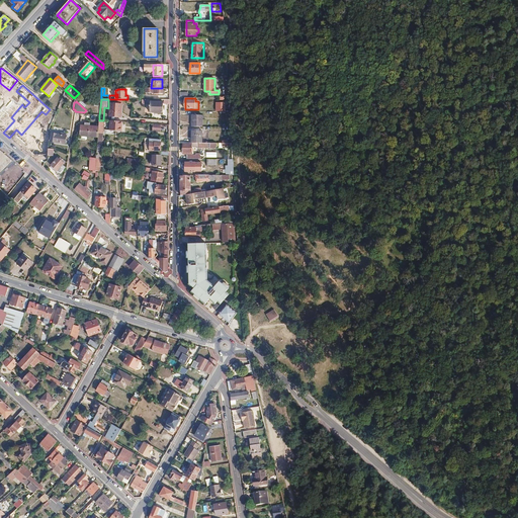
[(163,102),(150,101),(150,112),(163,112),(163,102)]
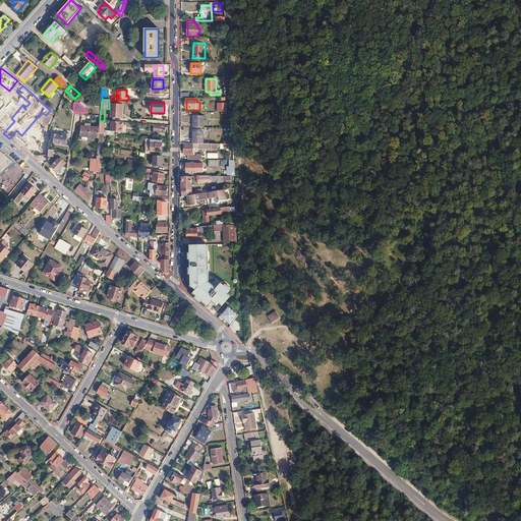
[(122,105),(112,104),(110,117),(121,118),(122,105)]
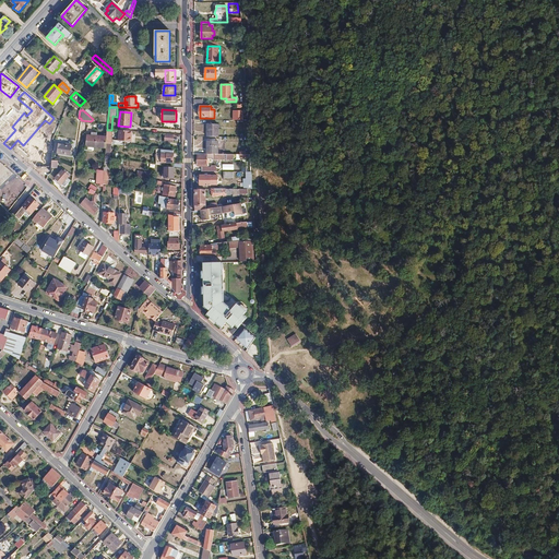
[(207,125),(207,137),(218,137),(218,125),(207,125)]
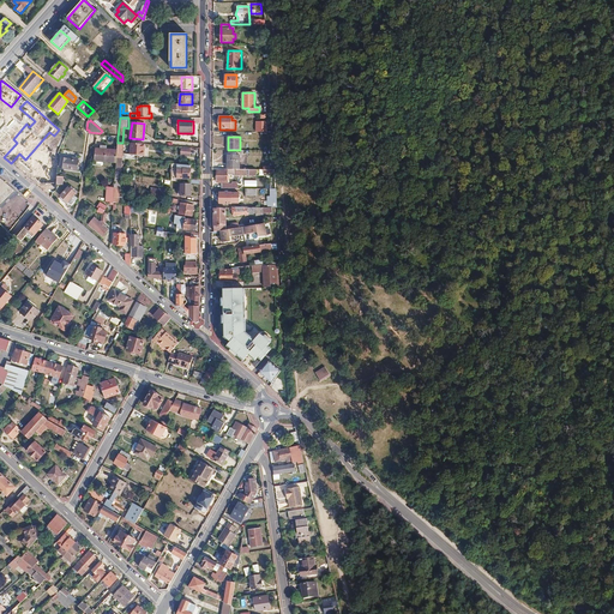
[(118,150),(116,158),(121,158),(142,161),(142,156),(131,155),(124,154),(124,143),(122,143),(118,143),(118,150)]
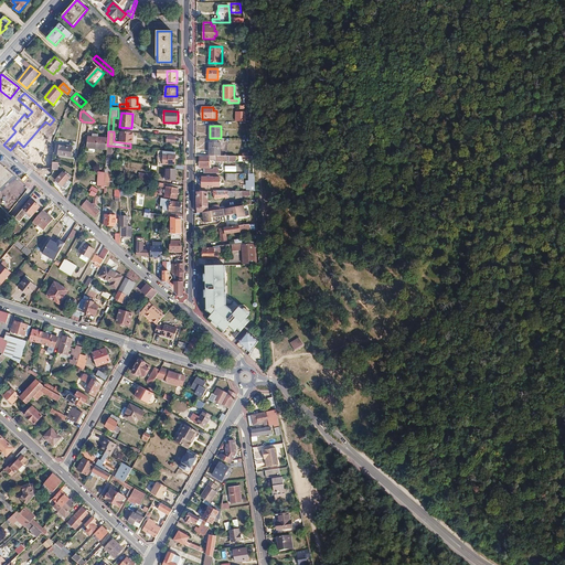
[(130,144),(136,144),(137,134),(121,132),(120,142),(130,144)]
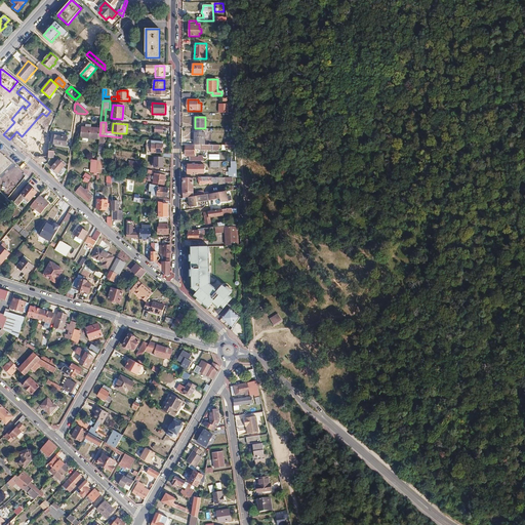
[(81,127),(81,138),(88,138),(87,140),(91,142),(91,138),(99,139),(99,137),(99,135),(101,128),(91,127),(91,125),(86,125),(86,127),(81,127)]
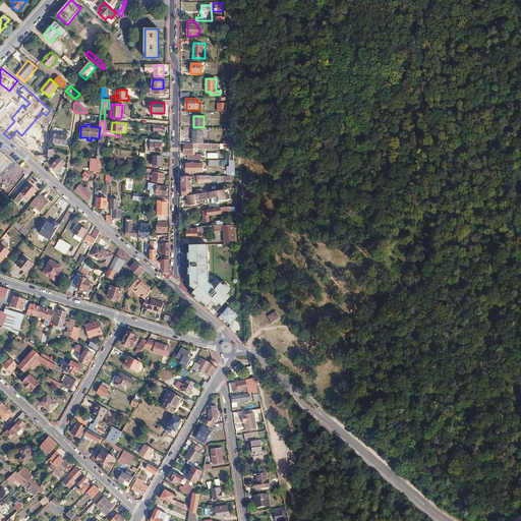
[(192,131),(192,143),(204,143),(204,131),(192,131)]
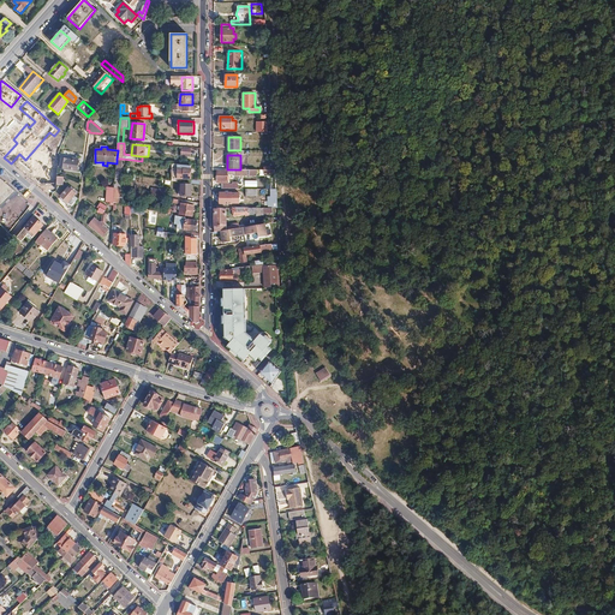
[(61,157),(59,168),(77,172),(79,161),(76,160),(76,157),(72,157),(72,160),(61,157)]
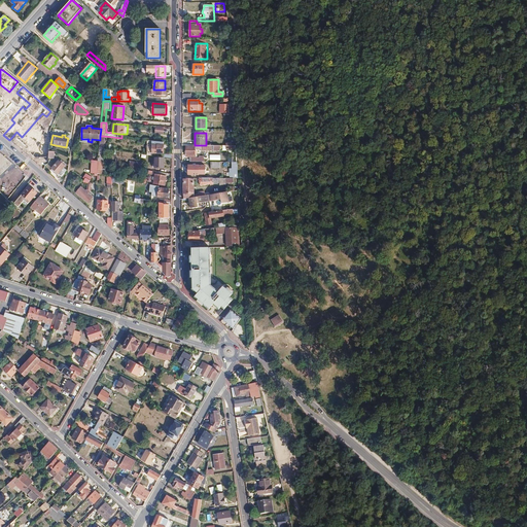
[(164,142),(152,141),(147,140),(147,155),(152,155),(152,154),(164,154),(164,142)]
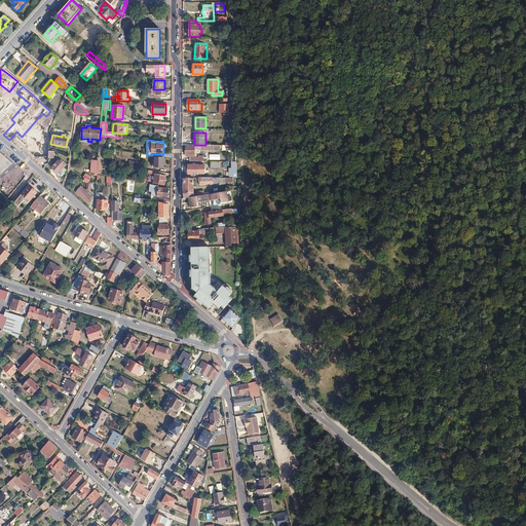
[(205,145),(194,145),(194,146),(186,146),(186,157),(195,157),(196,154),(194,154),(195,149),(202,149),(202,150),(223,151),(223,145),(205,145)]
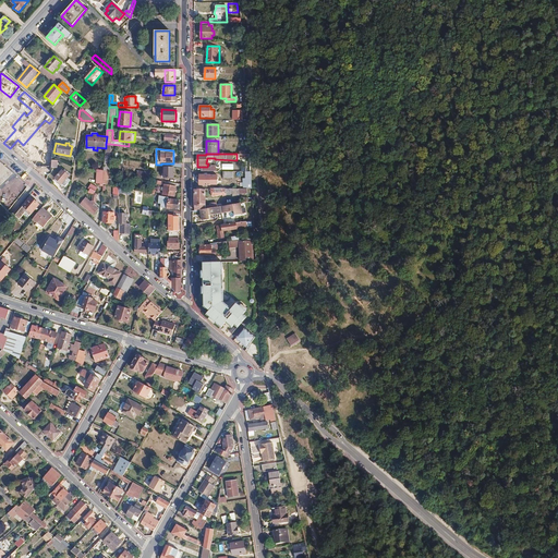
[(0,187),(14,174),(0,161),(0,187)]
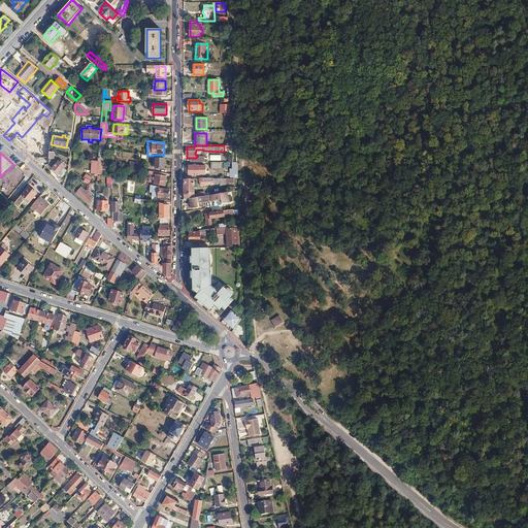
[(164,159),(156,159),(155,169),(164,169),(164,159)]
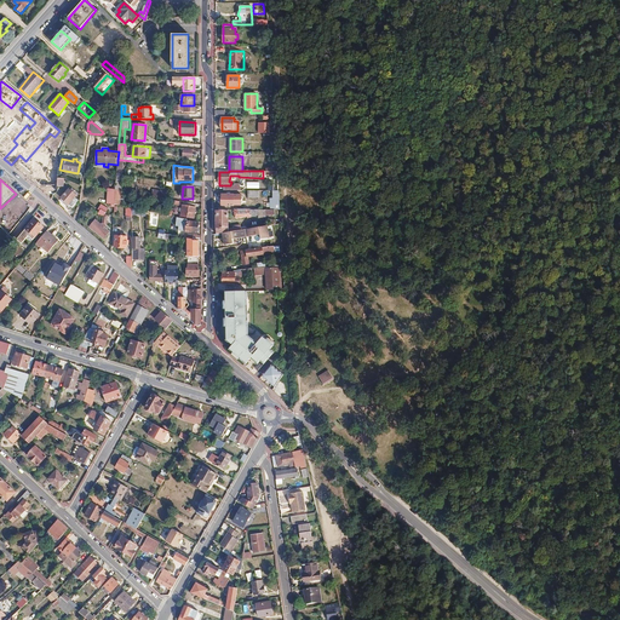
[(69,189),(61,197),(72,208),(79,201),(75,197),(79,194),(72,188),(70,190),(69,189)]
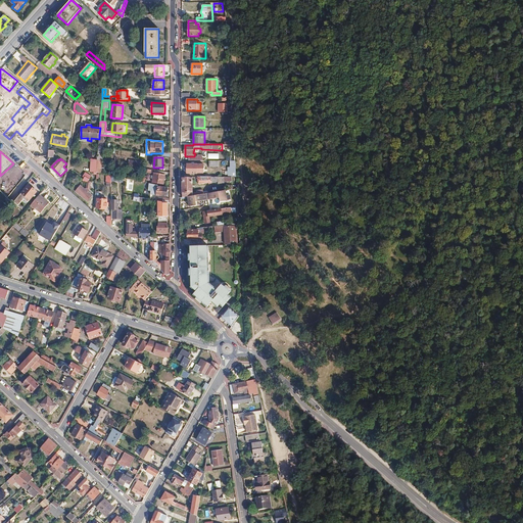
[(197,163),(187,163),(187,174),(197,174),(197,163)]
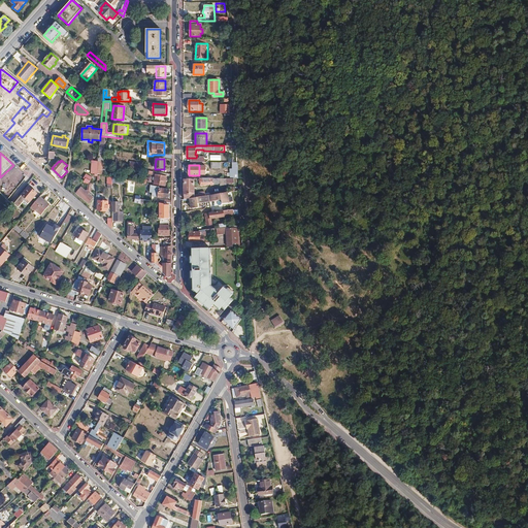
[(165,186),(167,173),(156,171),(155,177),(155,182),(154,185),(165,186)]
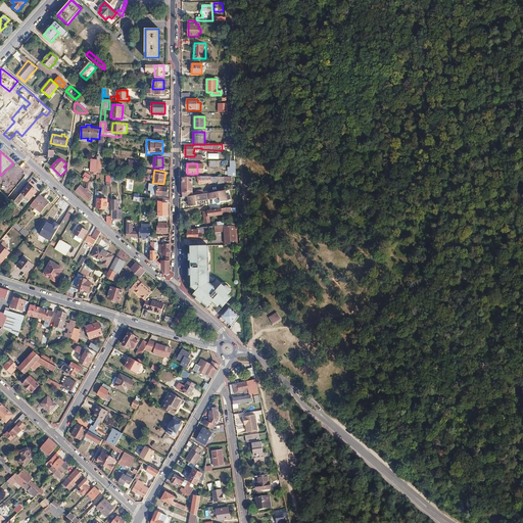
[(84,178),(83,180),(82,181),(87,184),(91,176),(85,173),(82,177),(84,178)]
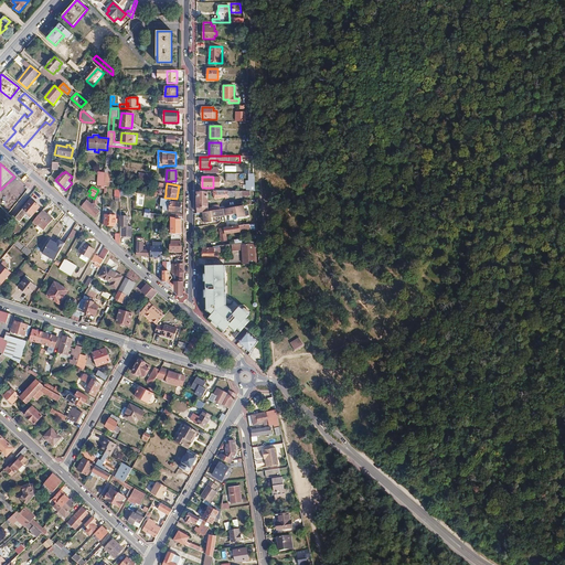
[(209,192),(198,192),(198,213),(203,213),(225,209),(225,205),(219,206),(219,205),(212,206),(212,209),(209,209),(209,192)]
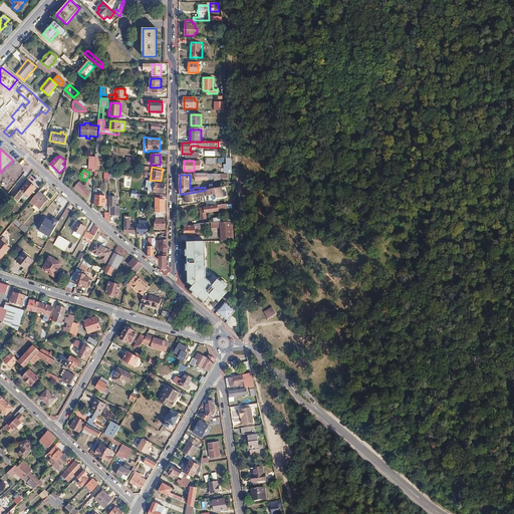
[(23,196),(27,199),(36,188),(28,182),(14,199),(18,202),(21,198),(23,196)]
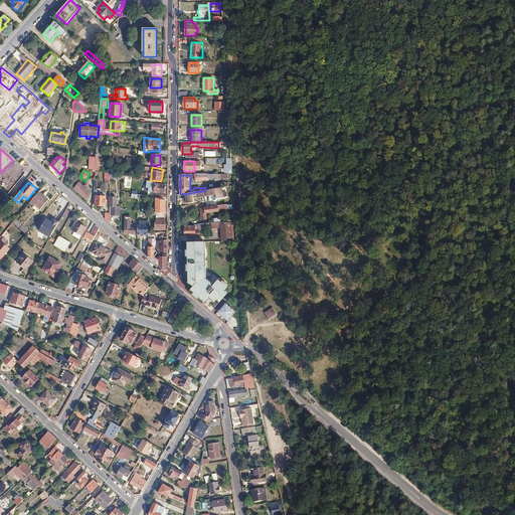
[(79,182),(73,188),(86,198),(92,192),(88,189),(89,187),(86,185),(83,186),(79,182)]
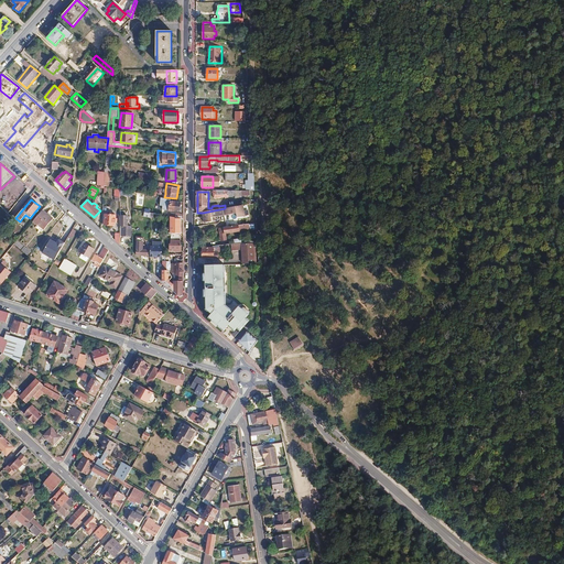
[(181,212),(181,203),(170,202),(170,206),(165,206),(164,210),(181,212)]
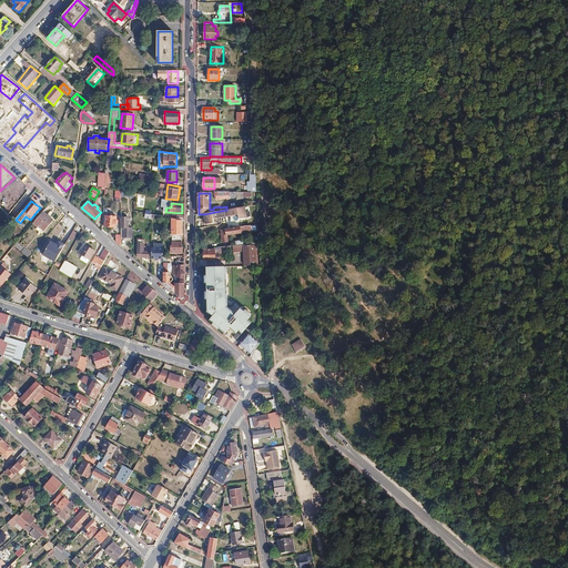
[(246,217),(245,208),(236,209),(231,210),(226,210),(204,214),(206,225),(214,223),(213,220),(239,215),(239,220),(246,217)]
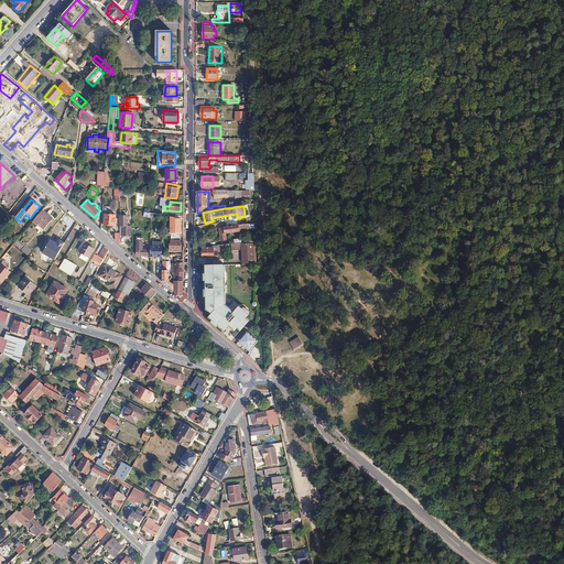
[(42,210),(33,221),(38,226),(38,225),(44,230),(53,218),(46,213),(46,214),(42,210)]
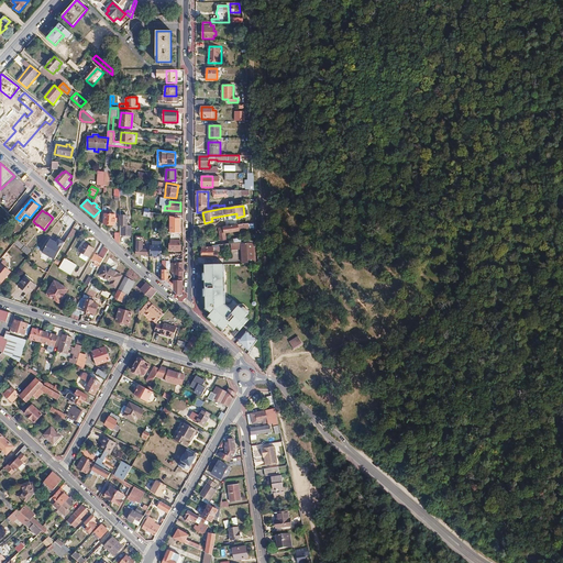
[(116,214),(102,213),(101,220),(105,220),(103,224),(114,224),(116,214)]
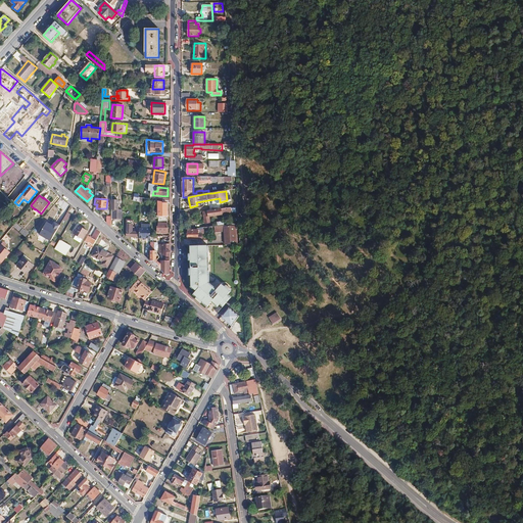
[(119,200),(111,200),(111,209),(113,209),(112,219),(122,220),(123,210),(119,209),(119,200)]
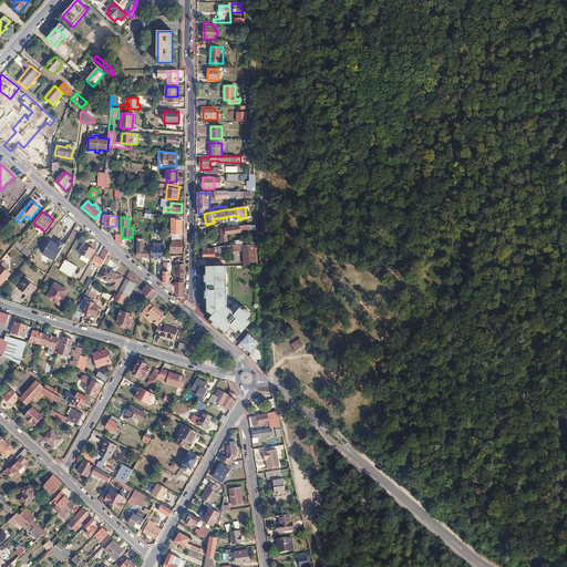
[(182,219),(172,218),(172,238),(182,238),(182,219)]
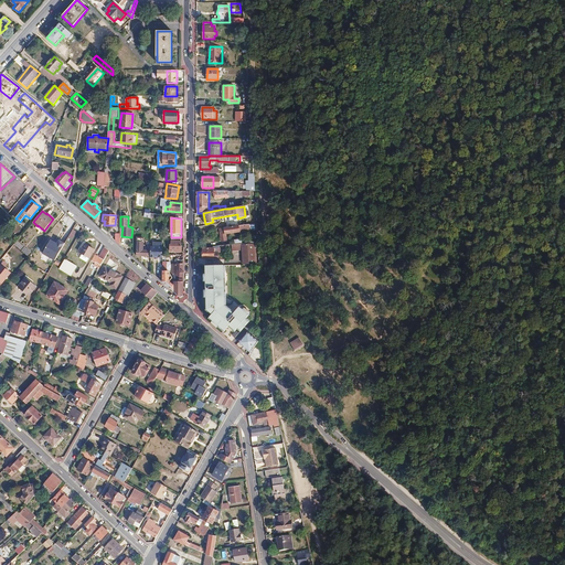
[(249,224),(238,226),(220,230),(222,242),(227,241),(226,234),(238,232),(240,234),(244,233),(244,232),(251,231),(249,224)]
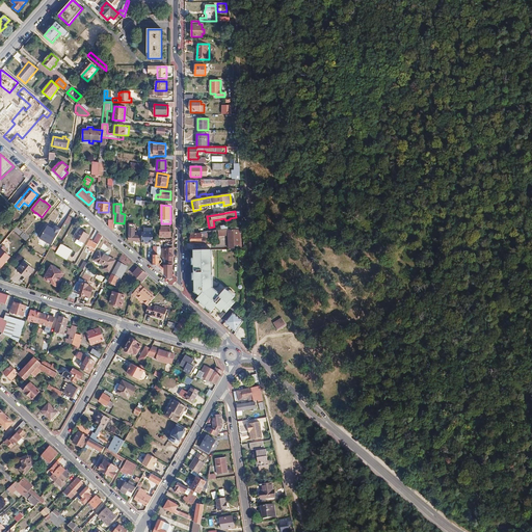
[(73,216),(70,214),(64,223),(68,225),(73,216)]
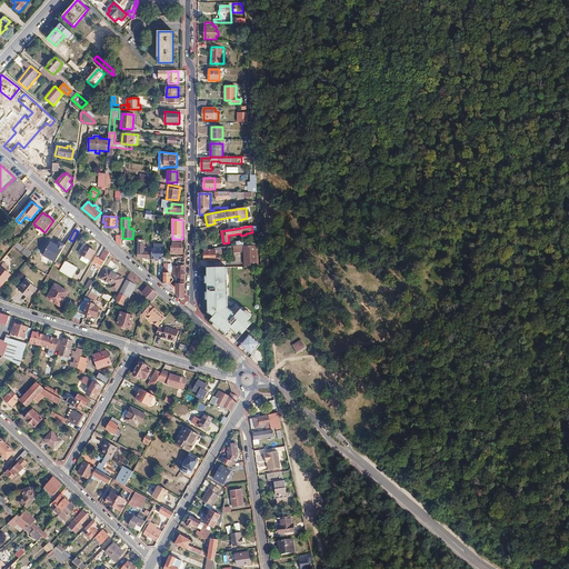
[(182,239),(172,239),(172,246),(171,246),(171,253),(182,255),(182,239)]
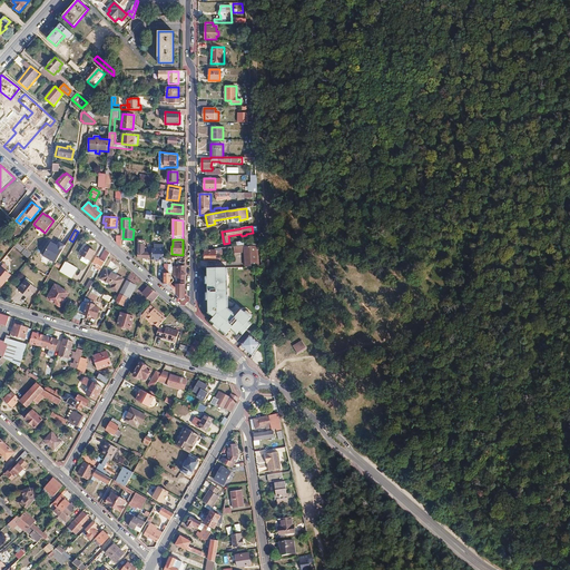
[(138,241),(138,258),(149,258),(150,253),(145,252),(145,241),(138,241)]
